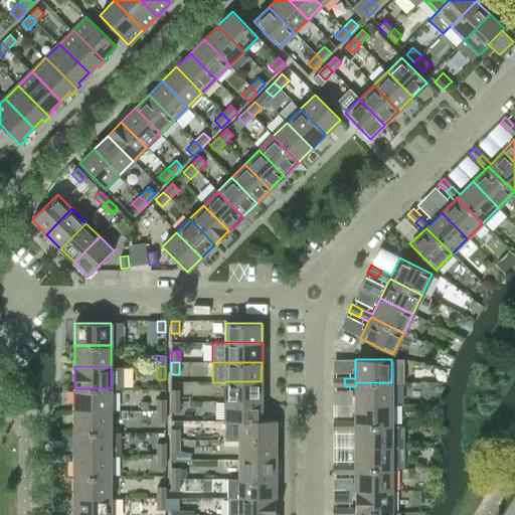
[(333,386),(345,386),(344,378),(333,378),(333,386)]
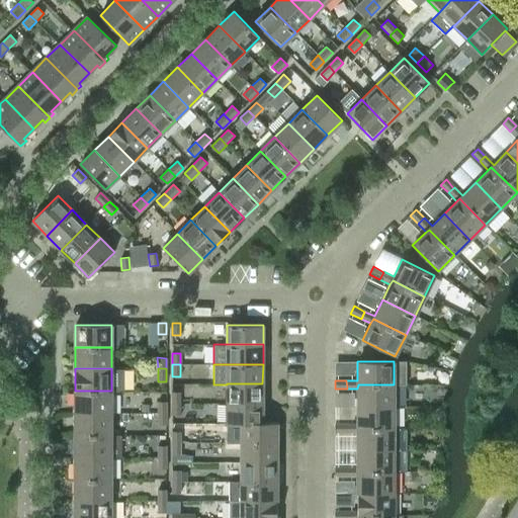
[(227,403),(262,403),(262,383),(227,383),(227,384),(227,403)]
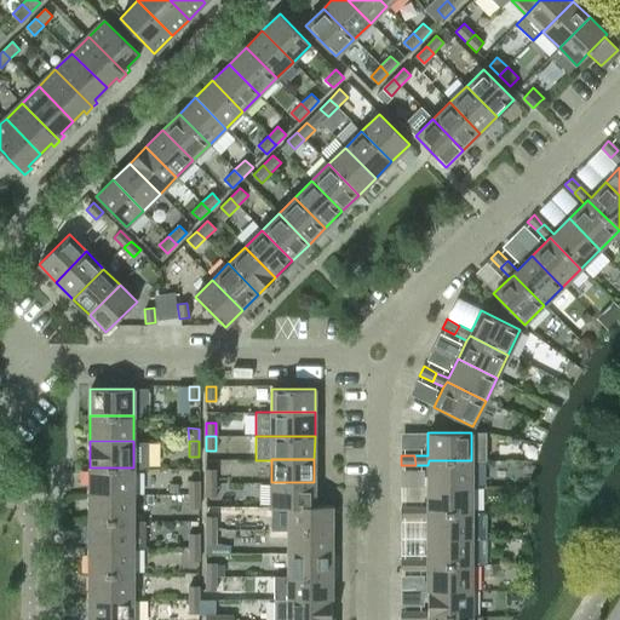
[(428,486),(471,487),(471,460),(429,460),(428,465),(428,486)]
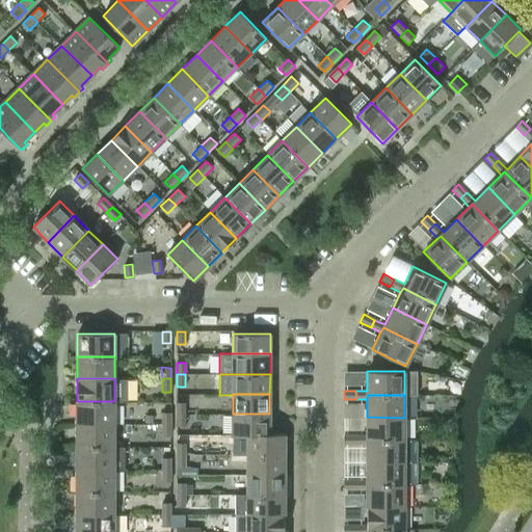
[(114,401),(77,401),(77,423),(114,423),(114,401)]
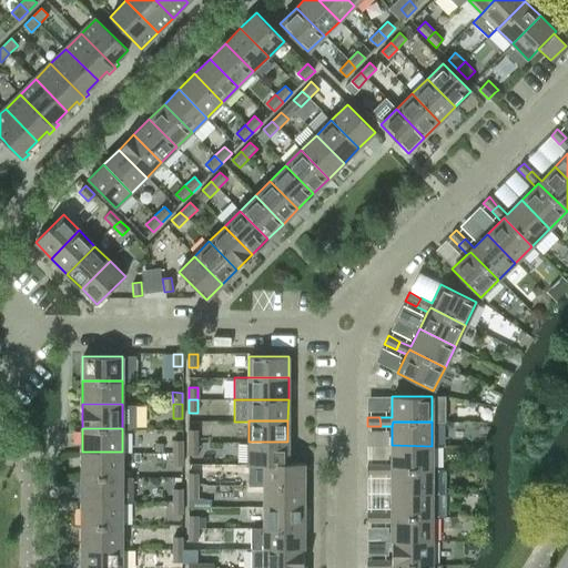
[(189,429),(189,442),(199,442),(199,429),(189,429)]
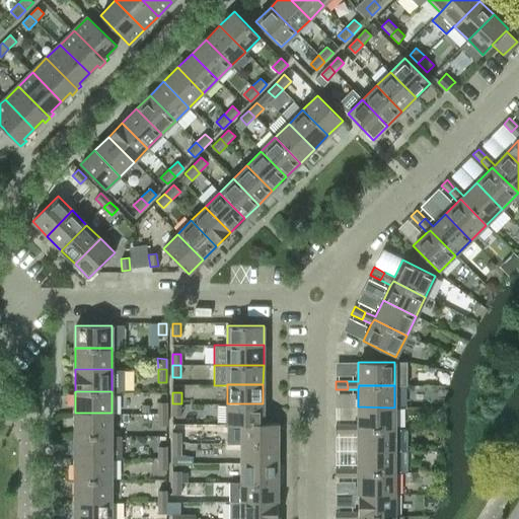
[(158,402),(158,414),(167,414),(167,402),(158,402)]
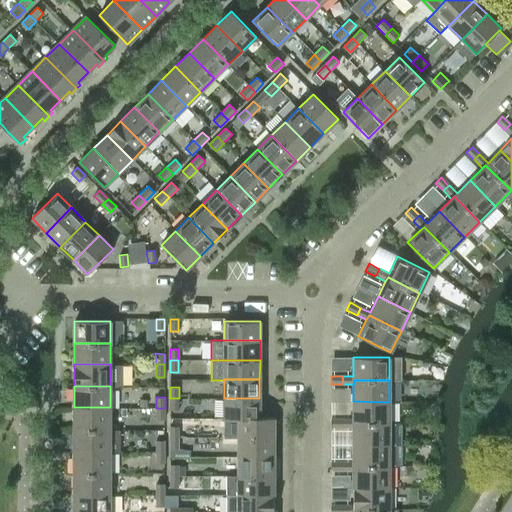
[(170,410),(179,410),(179,398),(170,398),(170,410)]
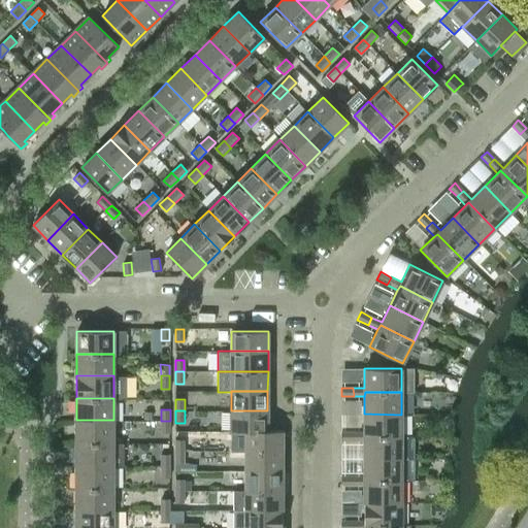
[(267,410),(231,410),(231,432),(245,432),(267,432),(267,410)]
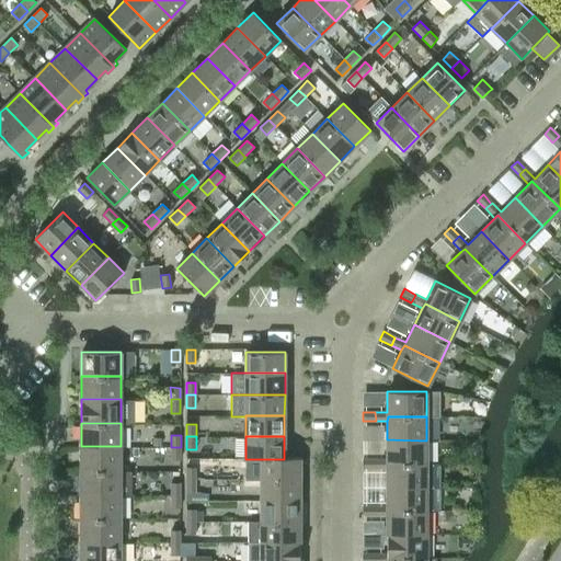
[(375,459),(376,468),(387,468),(387,465),(426,465),(426,441),(387,439),(387,459),(375,459)]
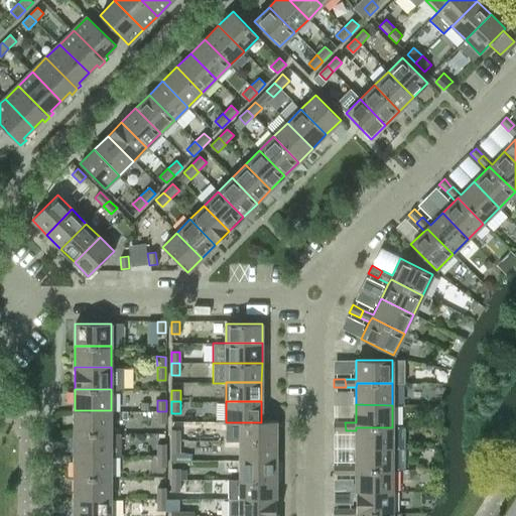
[(111,410),(75,410),(75,432),(111,432),(111,410)]
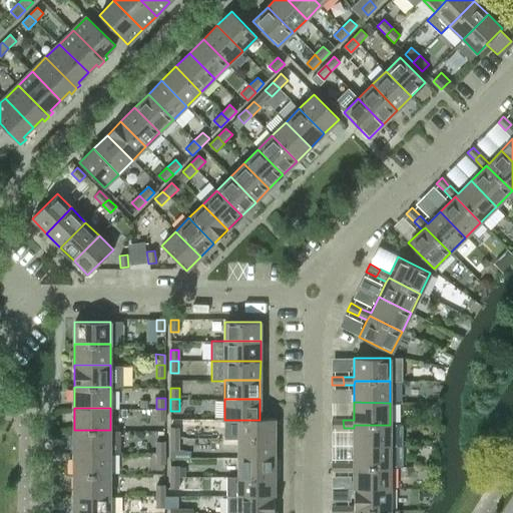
[(156,420),(165,420),(165,409),(156,409),(156,420)]
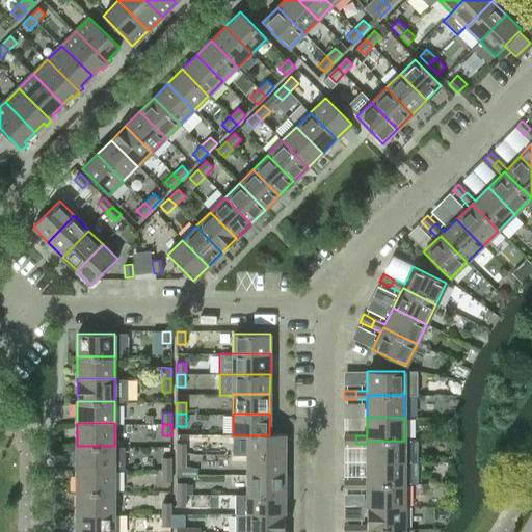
[(285,454),(285,434),(269,434),(269,435),(247,435),(247,454),(285,454)]
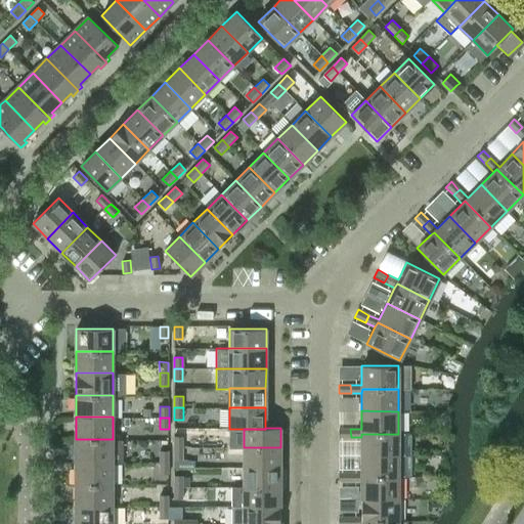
[(351,437),(350,429),(339,429),(339,437),(351,437)]
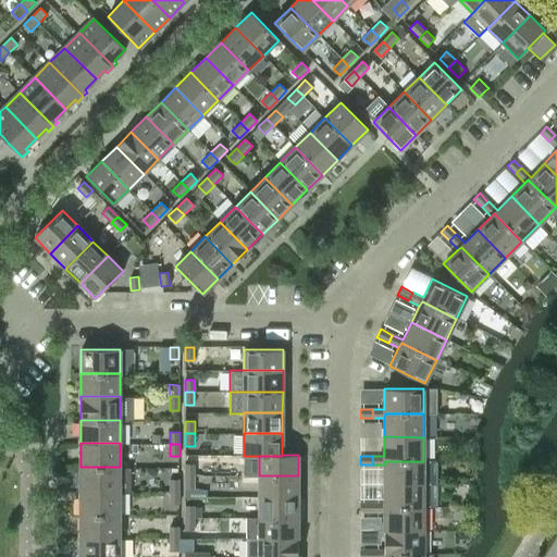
[(384,484),(423,484),(423,461),(384,461),(384,465),(384,484)]
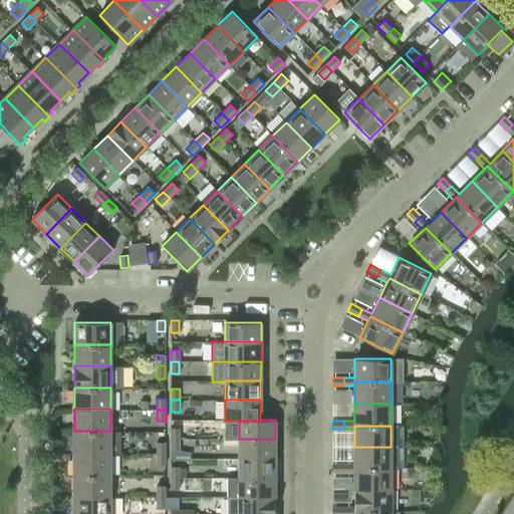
[(171,440),(180,440),(180,428),(171,428),(171,440)]
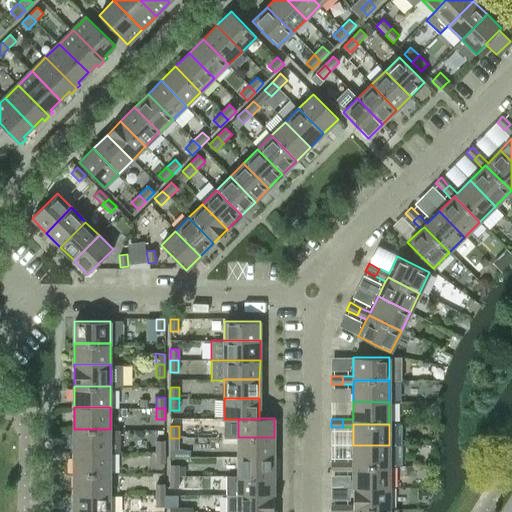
[(110,429),(74,429),(74,450),(110,450),(110,429)]
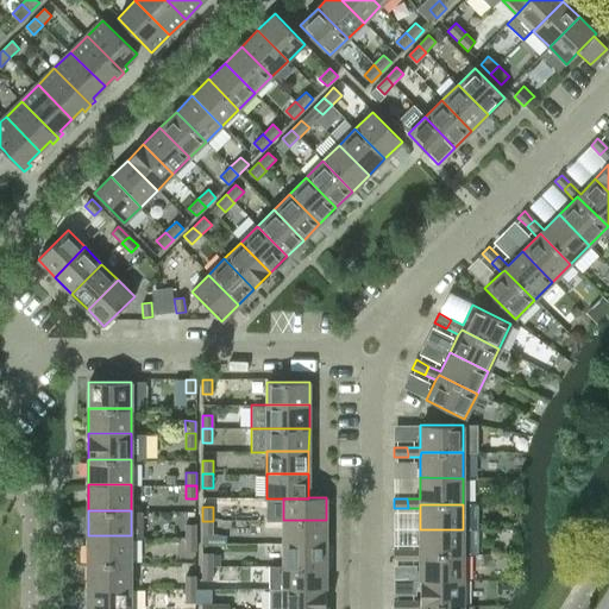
[(283,542),(326,542),(326,520),(283,520),(283,542)]
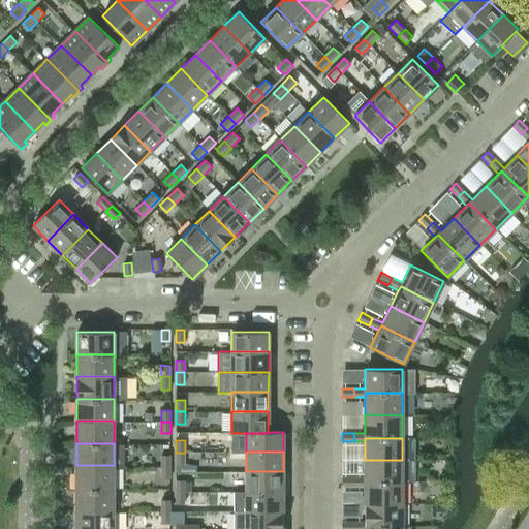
[(176,453),(176,464),(185,464),(185,453),(176,453)]
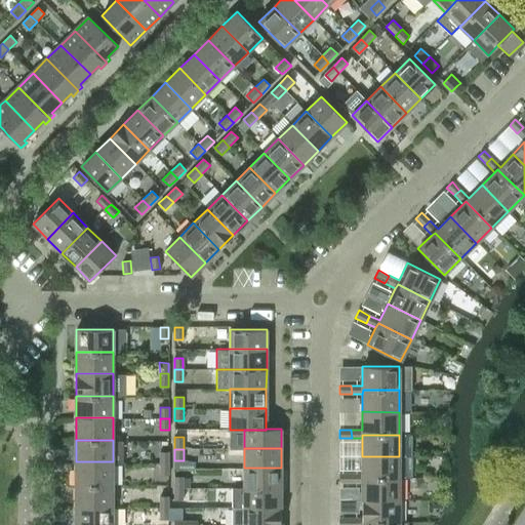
[(159,451),(159,462),(169,462),(169,451),(159,451)]
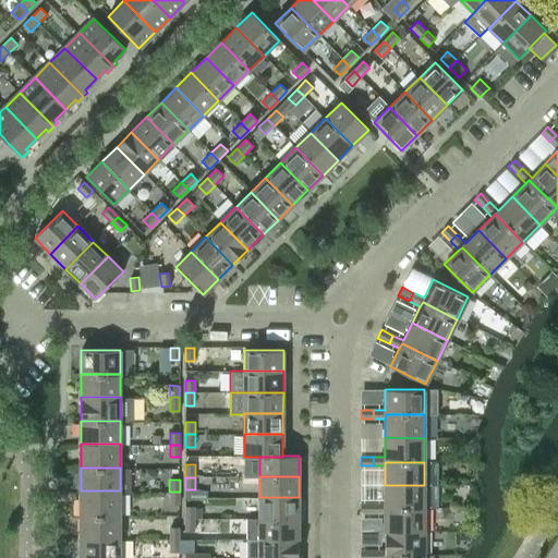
[(424,485),(385,485),(385,504),(373,504),(373,512),(385,512),(385,508),(424,508),(424,485)]
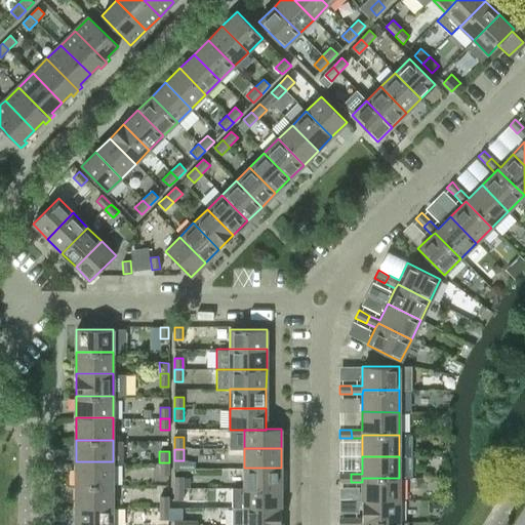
[(113,461),(76,461),(76,484),(112,484),(113,461)]
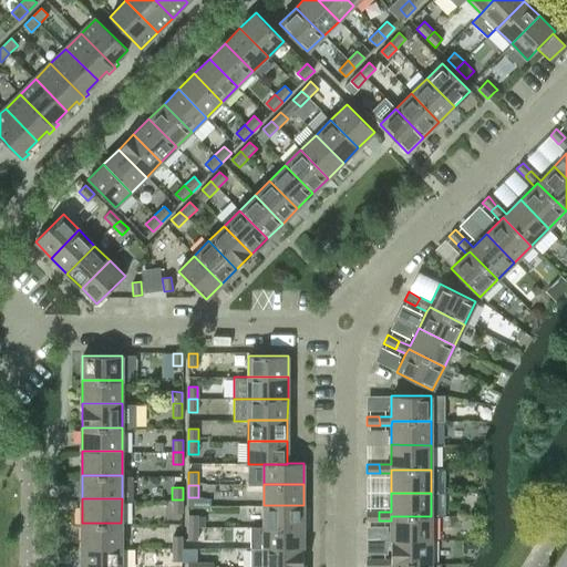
[(172,513),(183,513),(183,500),(172,500),(172,513)]
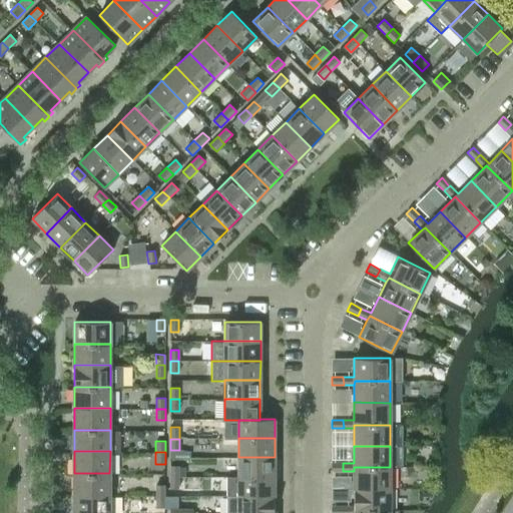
[(238,476),(275,477),(275,457),(238,457),(238,476)]
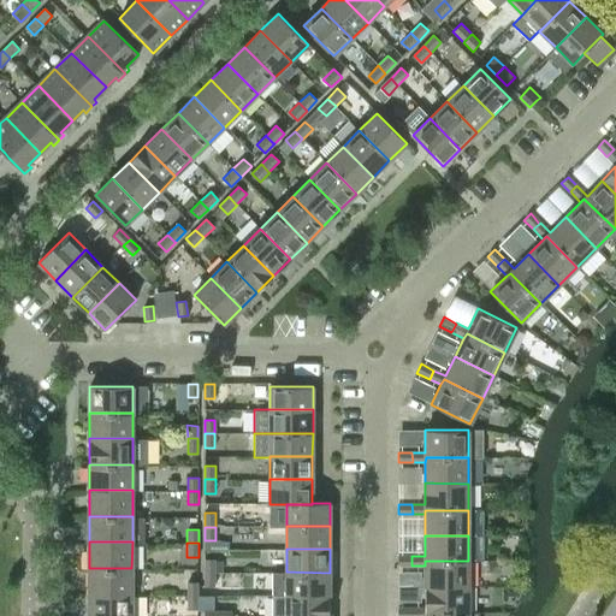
[(397,566),(412,566),(412,556),(397,556),(397,566)]
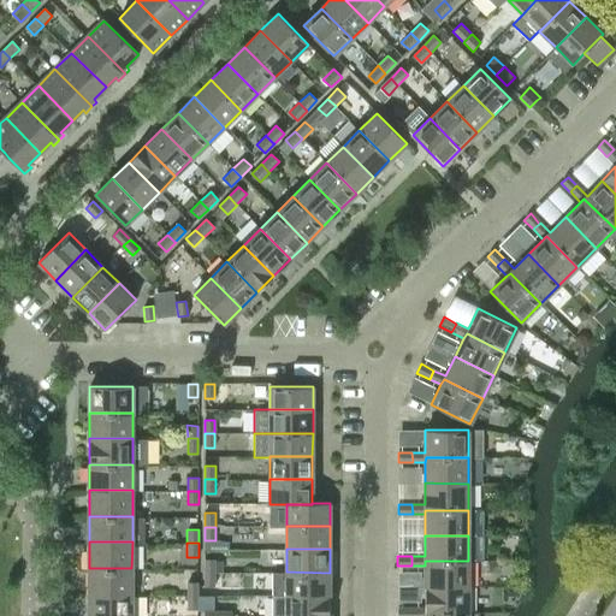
[(203,572),(215,572),(215,558),(203,558),(203,572)]
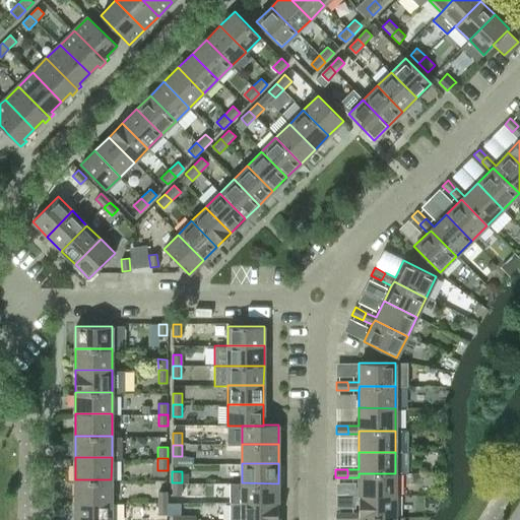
[(359,496),(395,496),(395,473),(359,473),(359,477),(359,496)]
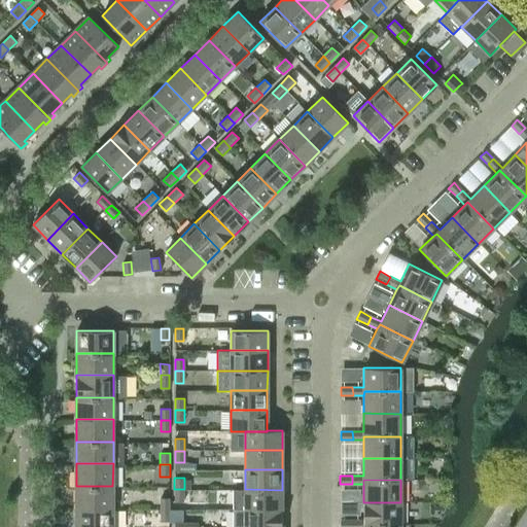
[(112,486),(76,486),(75,508),(112,508),(112,486)]
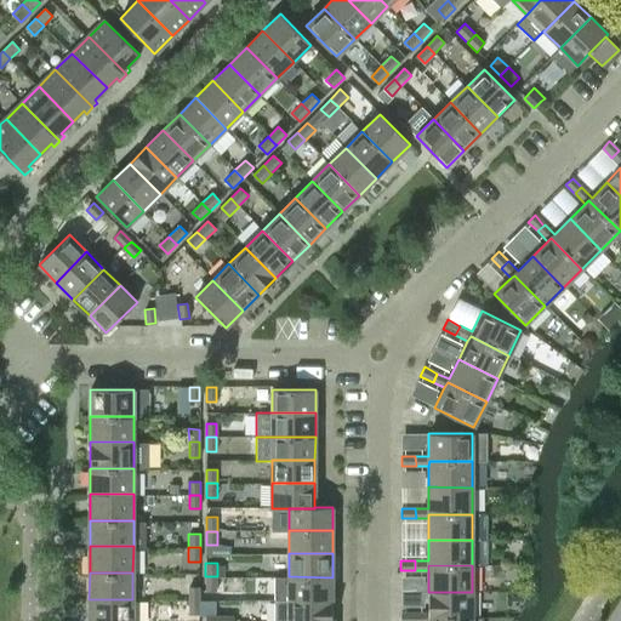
[(205,591),(217,591),(217,576),(205,576),(205,591)]
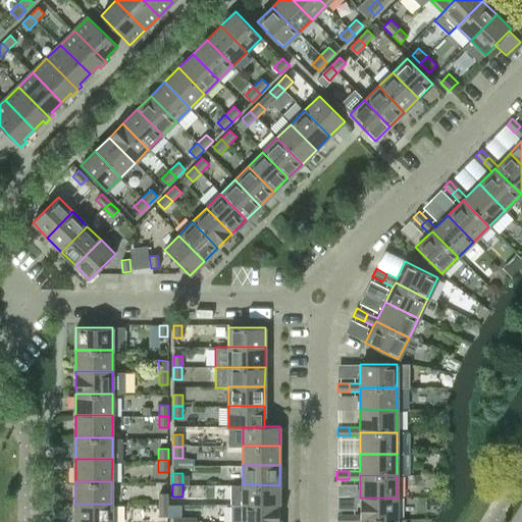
[(243,505),(279,505),(279,485),(243,484),(243,505)]
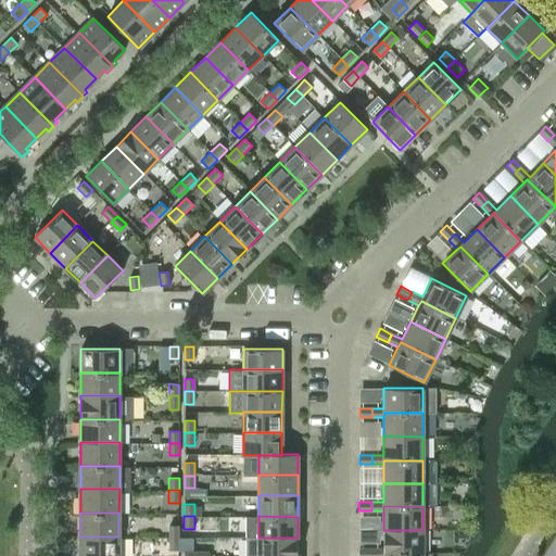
[(168,536),(177,536),(179,536),(179,525),(168,525),(168,536)]
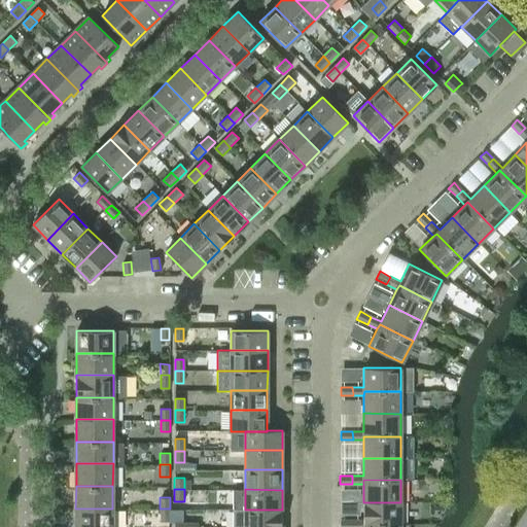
[(362,526),(363,525),(400,525),(400,502),(363,502),(363,520),(352,520),(352,526),(362,526)]
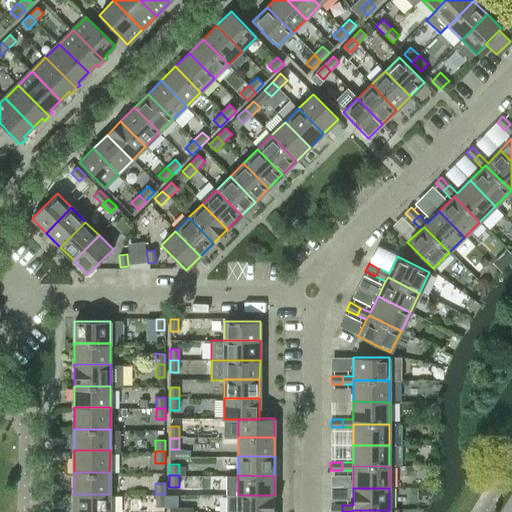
[(109,511),(109,494),(73,494),(73,511),(109,511)]
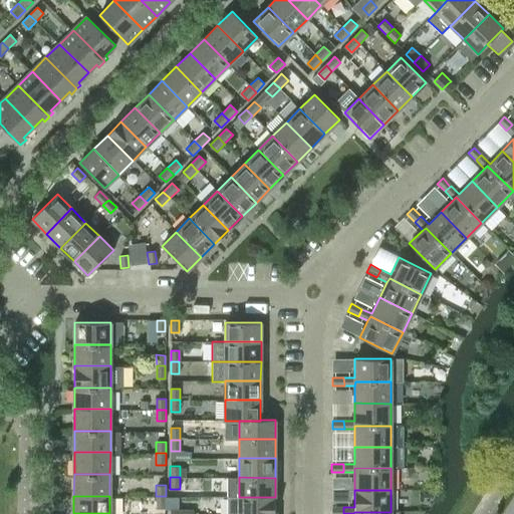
[(166,509),(166,496),(164,496),(156,496),(156,509),(166,509)]
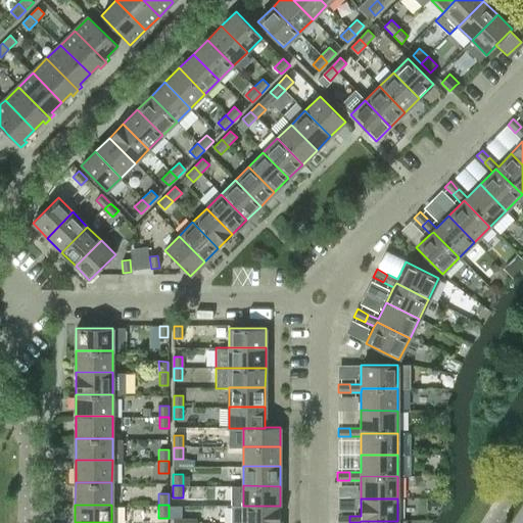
[(231,522),(279,522),(280,506),(243,506),(243,507),(231,507),(231,522)]
